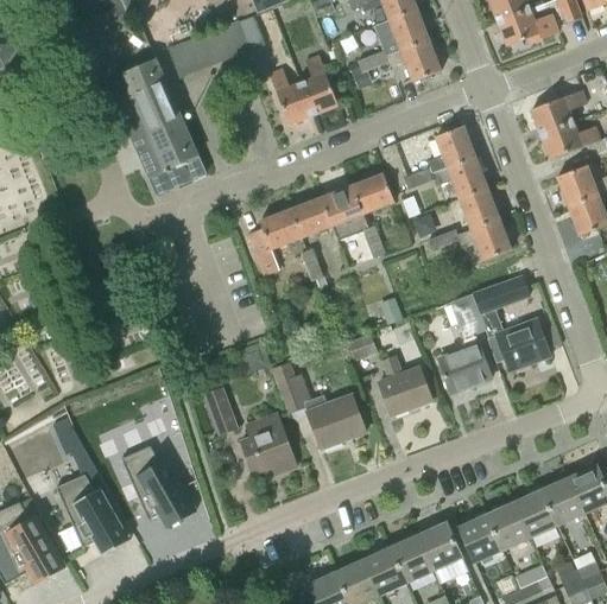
[(133,8),(128,0),(109,0),(117,16),(133,8)]
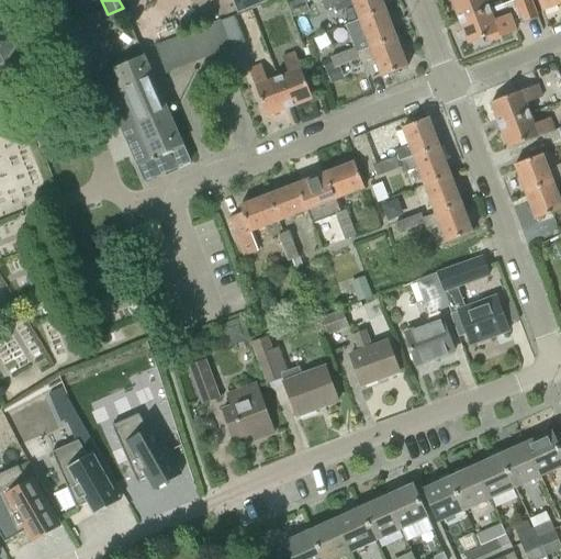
[(235,0),(239,9),(259,0),(235,0)]
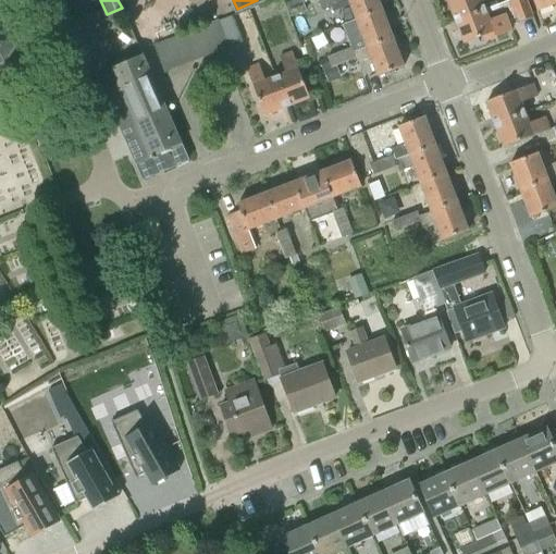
[(283,0),(287,14),(305,8),(303,0),(283,0)]
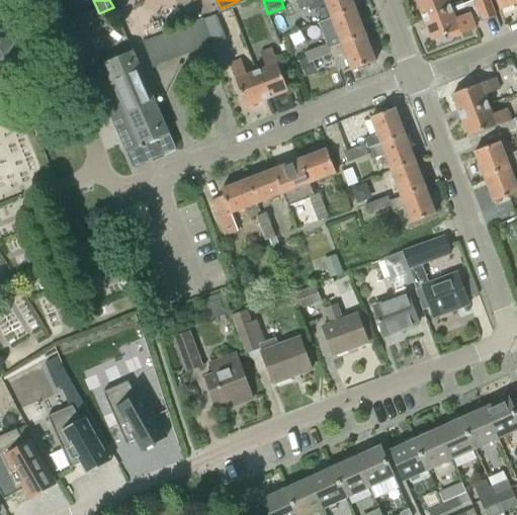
[(324,0),(331,17),(354,8),(351,0),(324,0)]
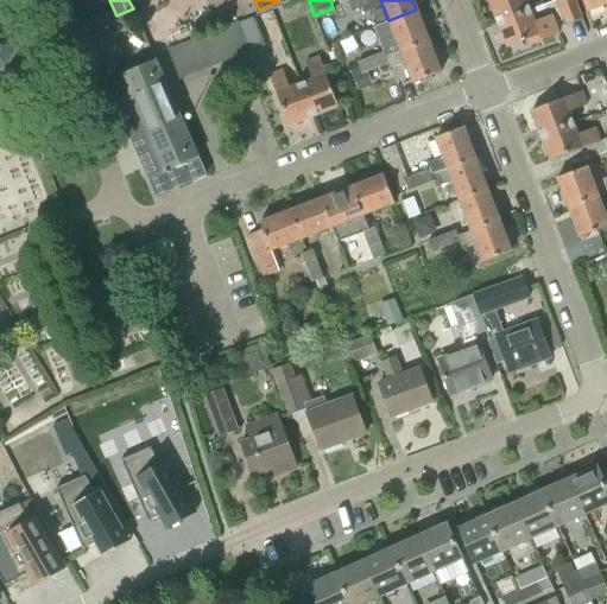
[(488,0),(497,21),(529,10),(525,0),(488,0)]
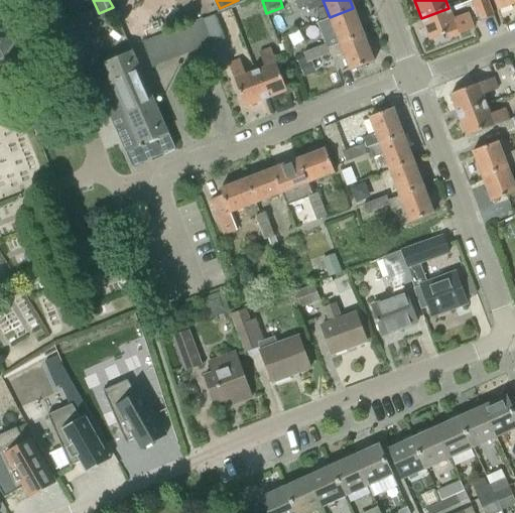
[(494,14),(488,0),(471,0),(479,20),(494,14)]
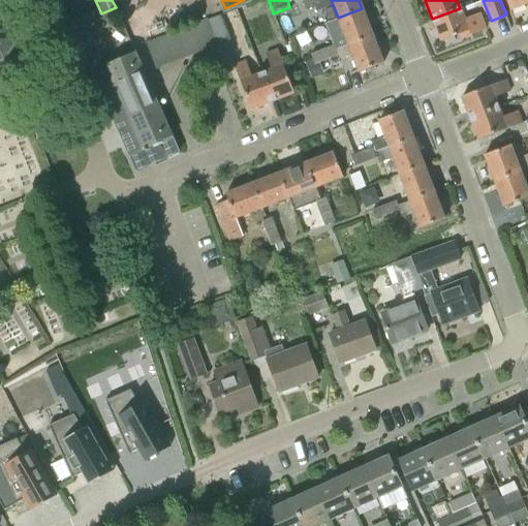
[(505,0),(509,8),(527,1),(527,0),(505,0)]
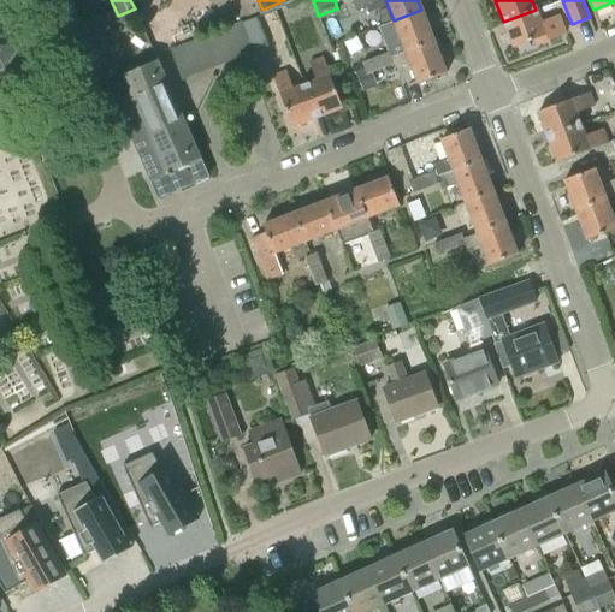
[(433,41),(421,10),(394,21),(378,27),(386,49),(389,48),(392,57),(404,52),(433,41)]
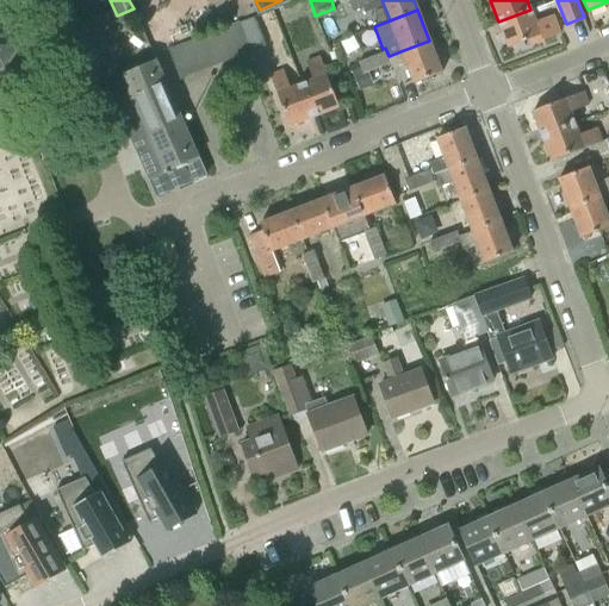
[(524,44),(522,39),(528,37),(529,42),(559,30),(553,12),(535,19),(530,10),(498,22),(502,30),(497,31),(501,43),(505,41),(508,44),(511,43),(513,48),(524,44)]
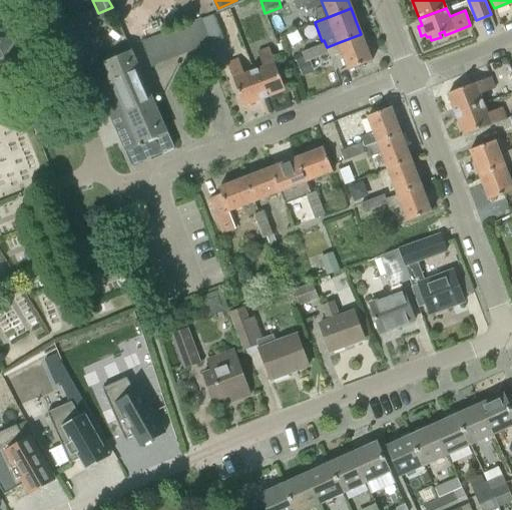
[(213,15),(201,19),(209,42),(222,37),(213,15)]
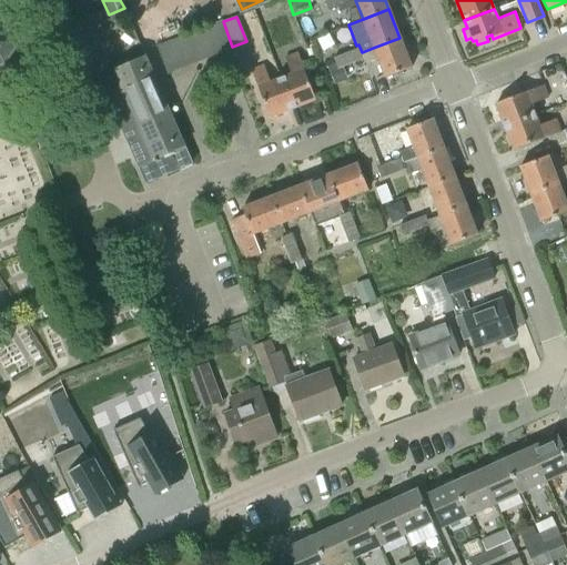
[(0,62),(2,61),(4,64),(8,61),(13,76),(29,70),(22,57),(13,60),(8,54),(16,42),(18,43),(18,40),(14,39),(6,22),(8,20),(6,18),(3,21),(0,20),(0,62)]
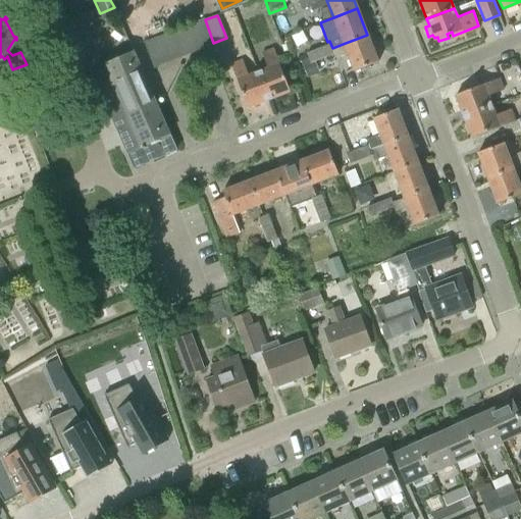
[(201,48),(213,43),(205,19),(204,17),(191,22),(201,48)]
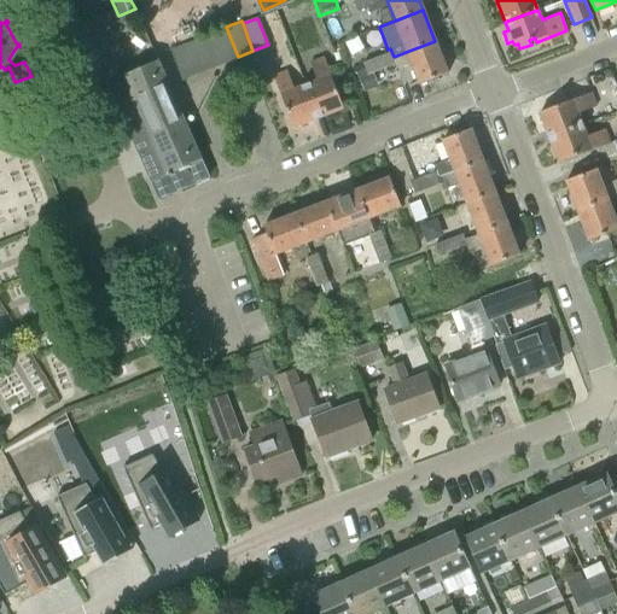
[(223,62),(238,57),(226,27),(213,31),(223,62)]
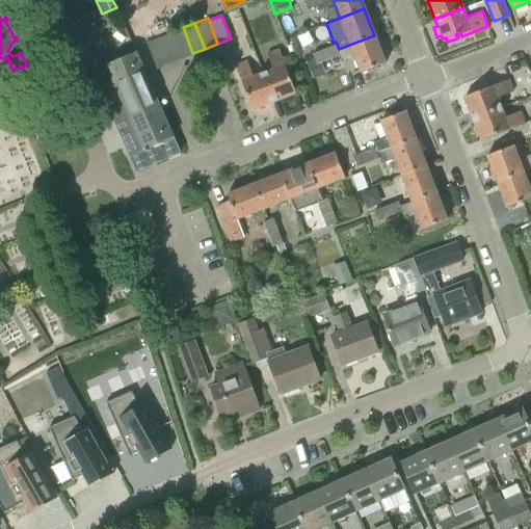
[(183,27),(170,32),(181,58),(192,53),(183,27)]
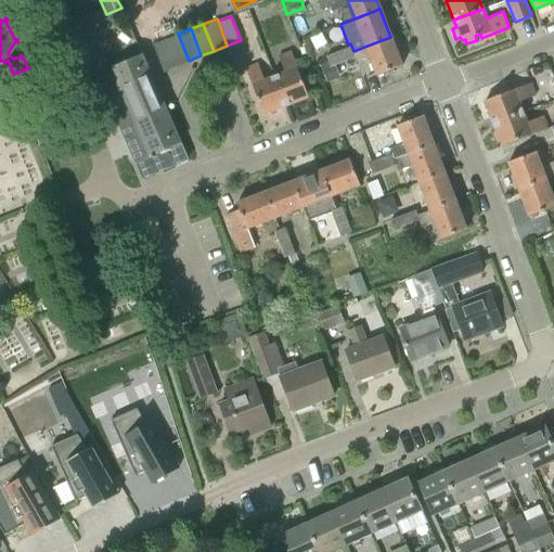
[(178,34),(166,38),(177,65),(189,61),(178,34)]
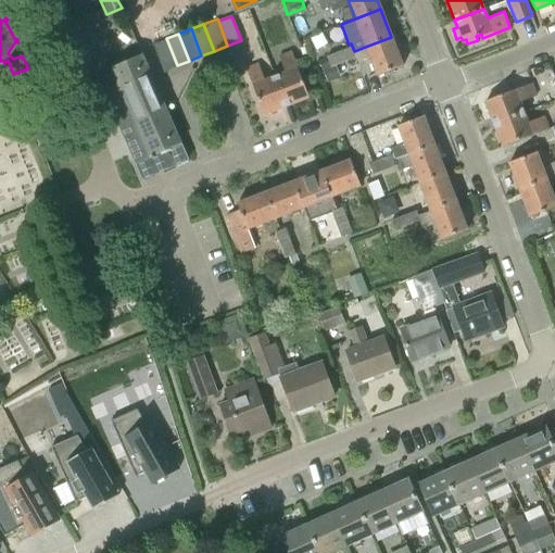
[(402,65),(391,37),(365,47),(354,51),(355,55),(357,59),(368,54),(376,75),(402,65)]
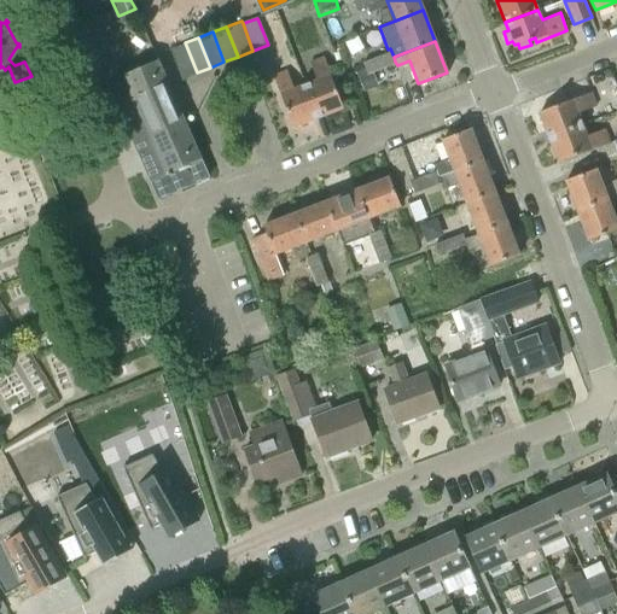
[(181,79),(197,72),(185,42),(169,48),(181,79)]
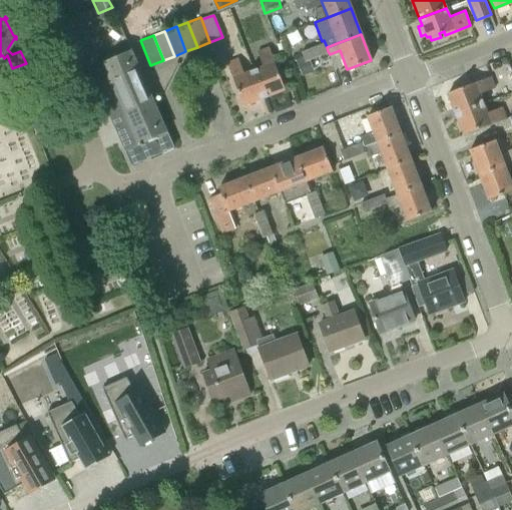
[(327,47),(324,40),(322,41),(312,45),(316,55),(328,51),(327,47)]
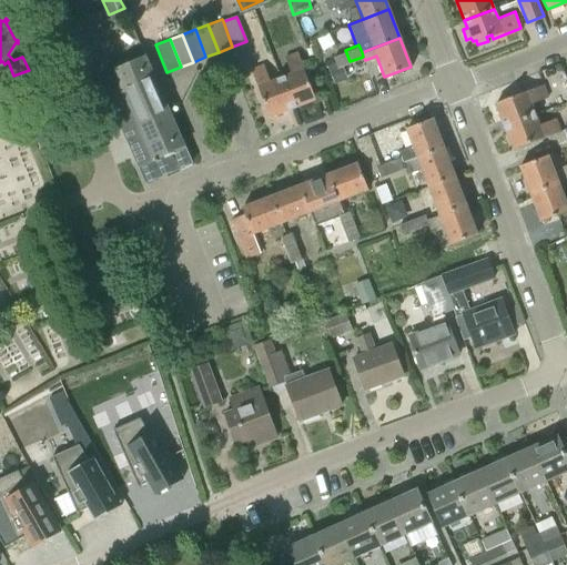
[(350,61),(345,50),(332,54),(336,67),(342,64),(350,61)]
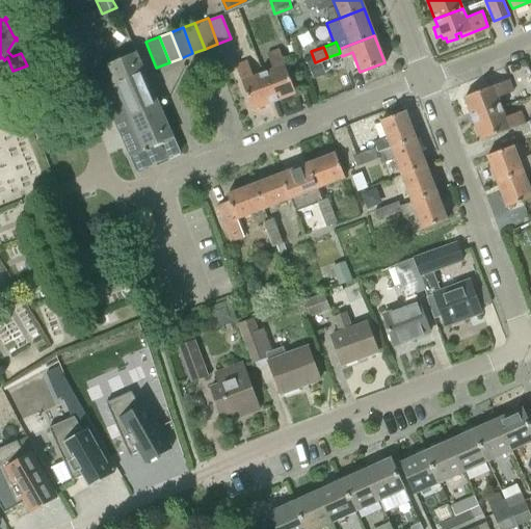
[(273,69),(263,72),(274,100),(295,93),(279,49),(267,53),(273,69)]
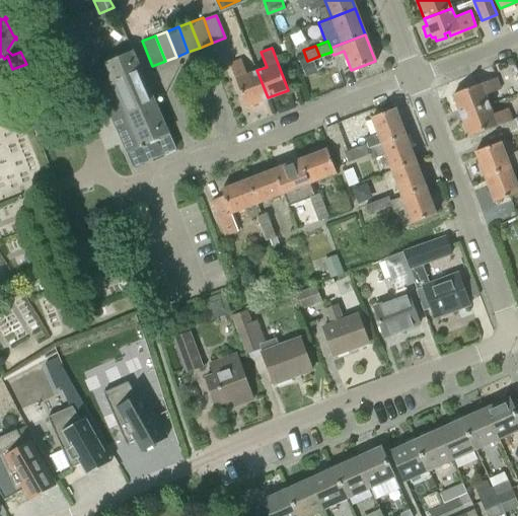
[(89,68),(119,135),(132,165),(173,147),(132,50),(89,68)]
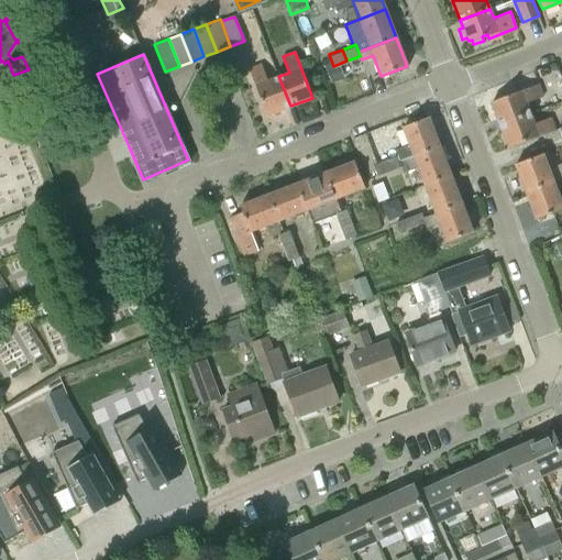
[(266,114),(290,106),(278,76),(268,80),(262,64),(249,68),(266,114)]
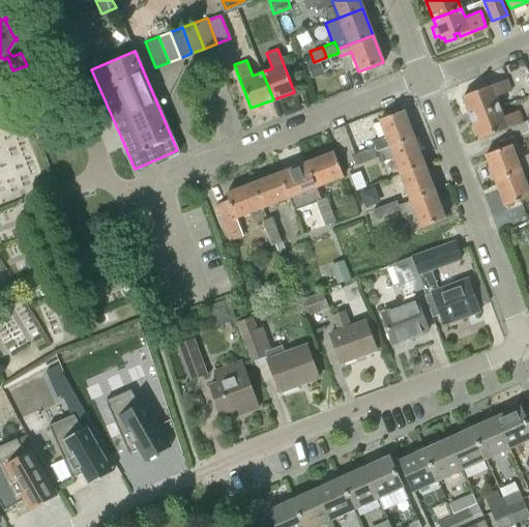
[(314,62),(307,64),(312,76),(323,71),(319,60),(314,62)]
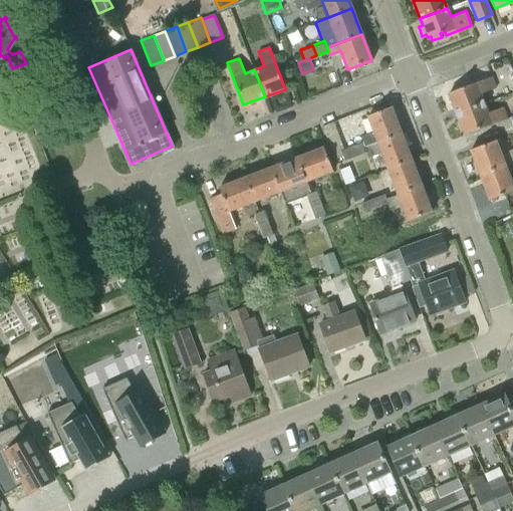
[(459,85),(498,69),(494,61),(456,77),(459,85)]
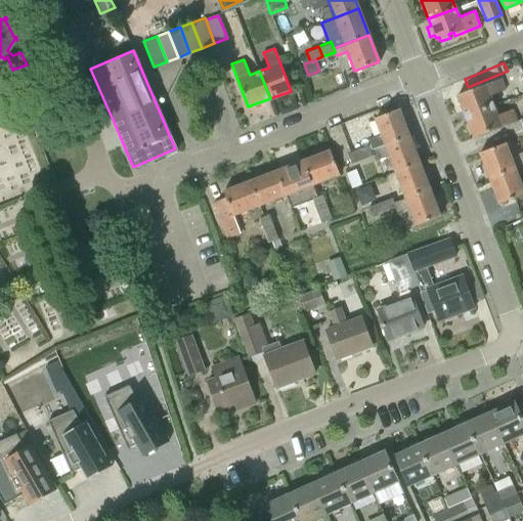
[(465,116),(492,104),(488,95),(504,89),(499,78),(456,94),(465,116)]
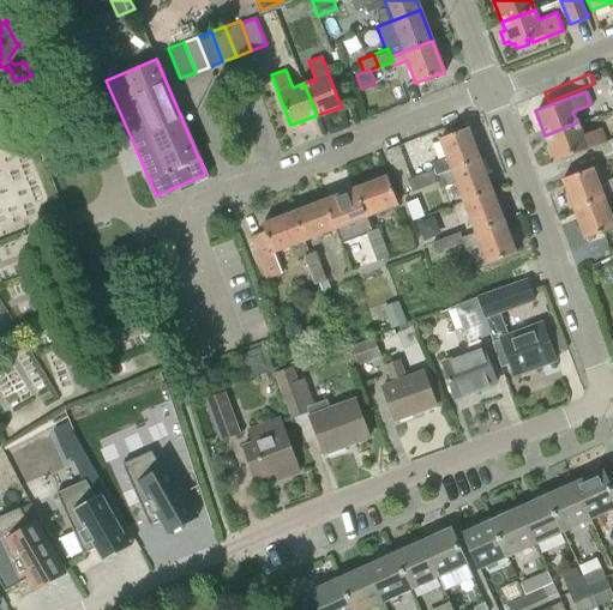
[(582,133),(577,122),(545,136),(554,159),(605,142),(600,127),(582,133)]
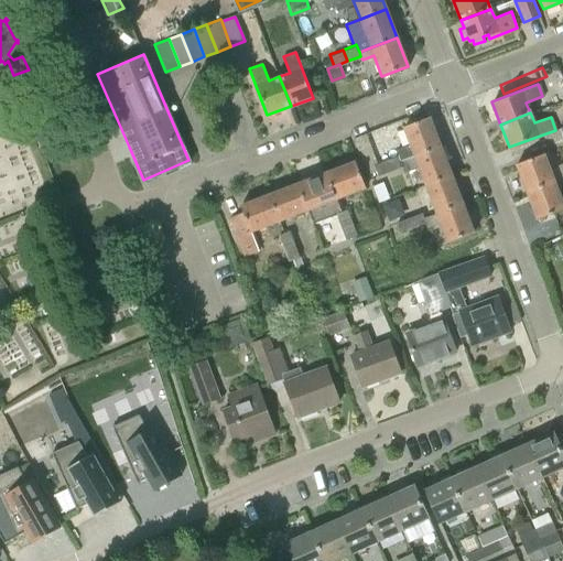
[(403,127),(410,142),(397,148),(399,153),(402,161),(441,146),(430,117),(403,127)]
